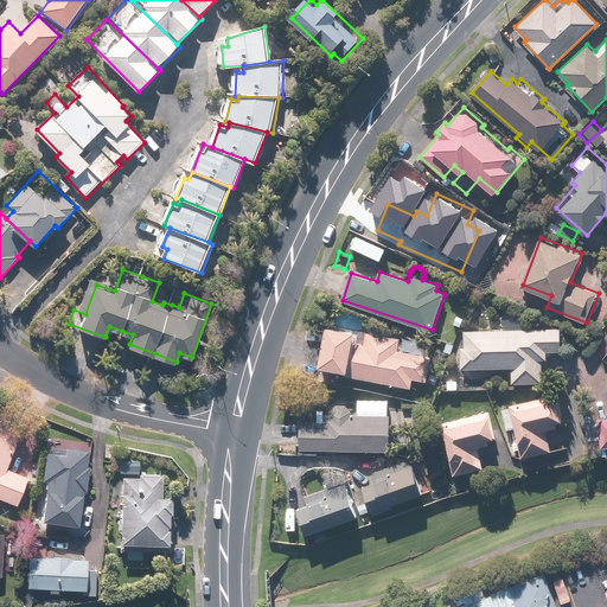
[(426,355),(415,342),(328,326),(319,381),(337,384),(339,370),(349,371),(347,375),(413,387),(415,378),(429,381),(433,357),(426,355)]
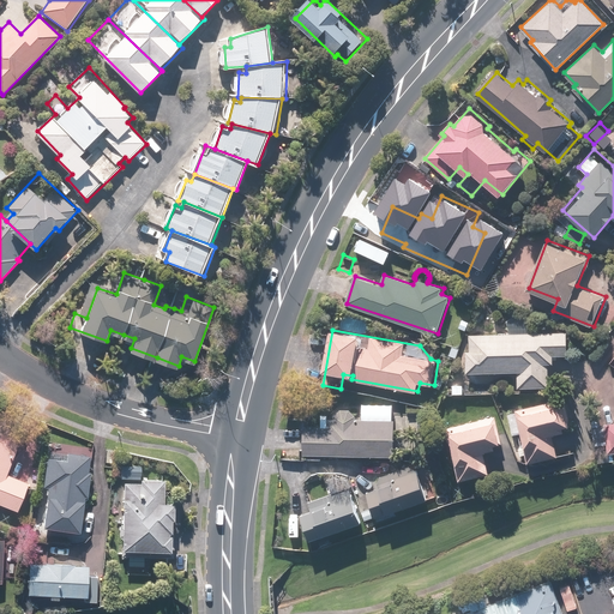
[(468,350),(468,357),(468,372),(519,371),(521,386),(549,385),(549,365),(554,365),(554,355),(567,355),(567,331),(470,333),(470,349),(468,350)]
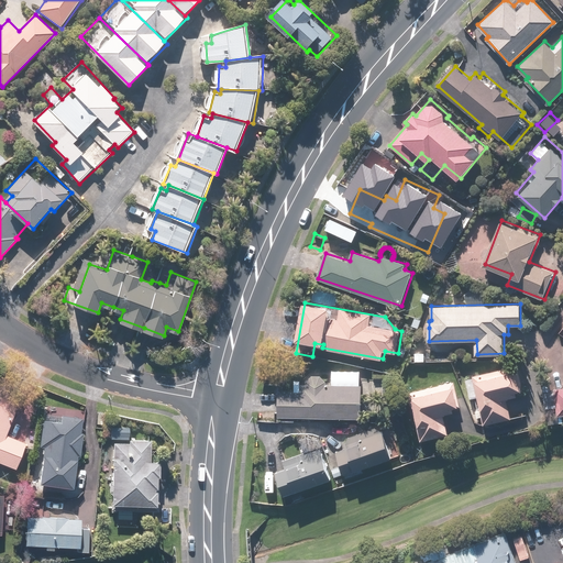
[(427,353),(410,352),(410,362),(427,363),(427,353)]
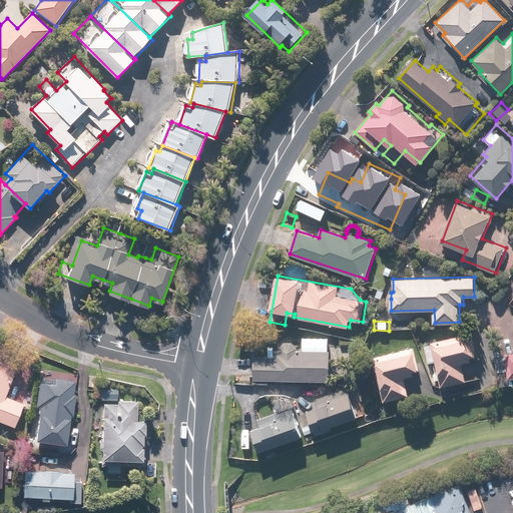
[(422,343),(427,364),(436,370),(439,386),(467,381),(464,363),(474,361),(473,356),(478,355),(473,333),(422,343)]
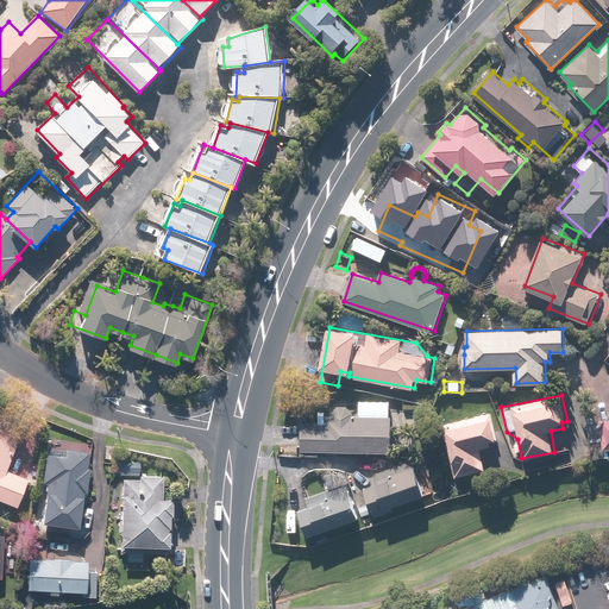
[(319,451),(393,452),(393,416),(390,416),(390,401),(360,401),(360,406),(330,406),(330,410),(320,410),(319,422),(302,422),(301,456),(319,456),(319,451)]
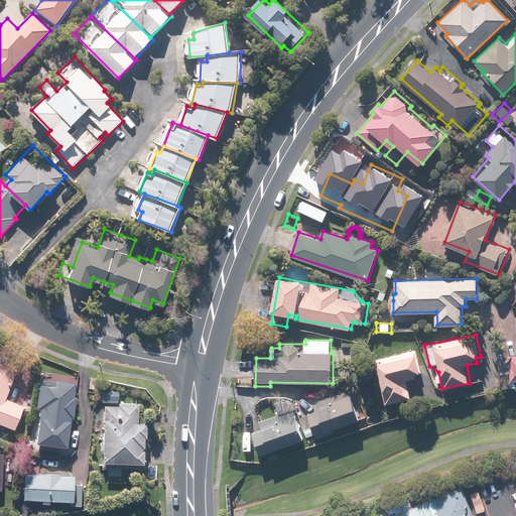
[(412,397),(408,379),(418,376),(417,373),(422,371),(417,348),(374,359),(385,404),(412,397)]
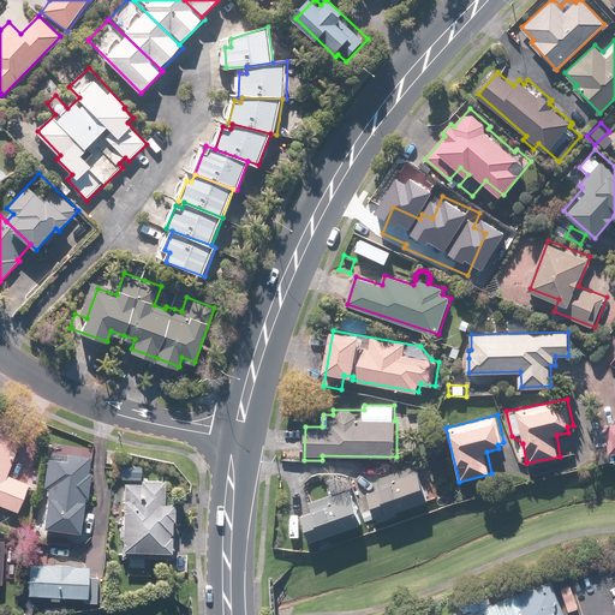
[(0,503),(21,511),(30,481),(7,473),(21,437),(0,430),(0,503)]
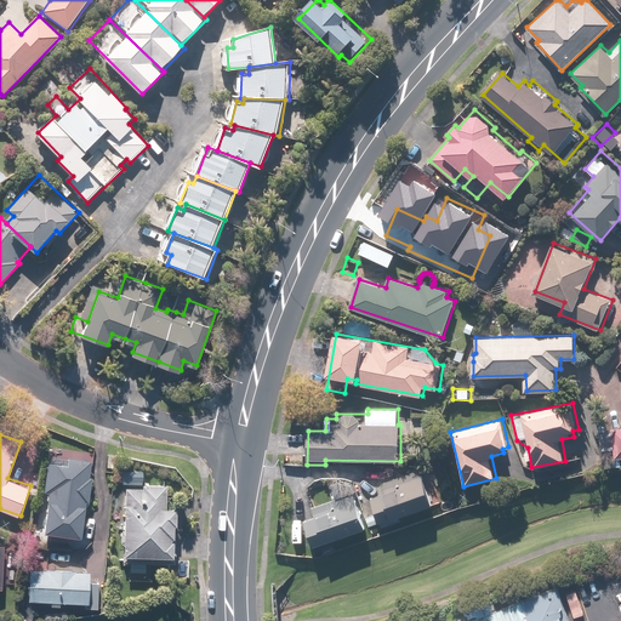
[(45,490),(51,490),(46,530),(86,535),(93,460),(69,457),(68,463),(47,461),(45,490)]
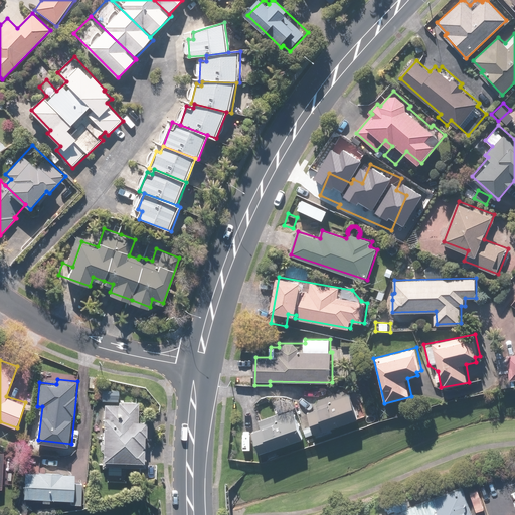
[(319,410),(309,413),(316,434),(360,418),(351,389),(316,401),(319,410)]
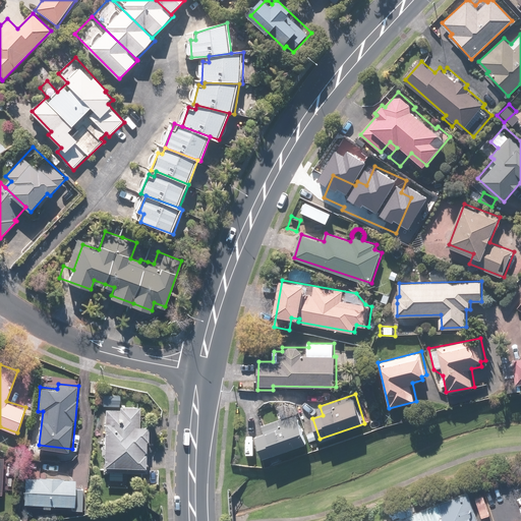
[(141,404),(107,402),(104,471),(110,471),(109,479),(123,480),(123,473),(147,474),(149,424),(140,423),(141,404)]
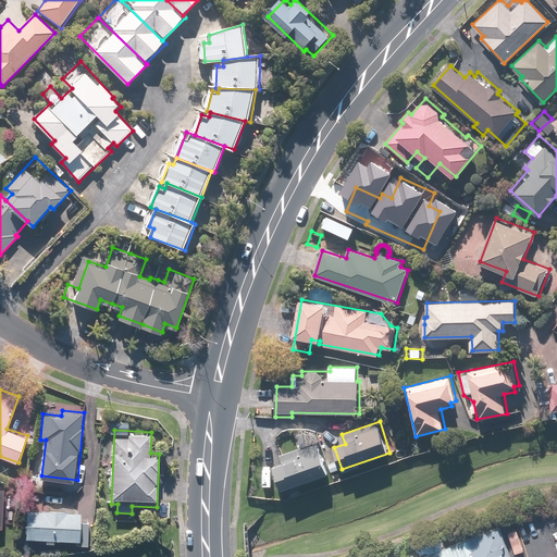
[(324,469),(313,440),(293,447),(295,453),(276,459),(277,462),(270,466),(280,493),(335,472),(333,466),(324,469)]
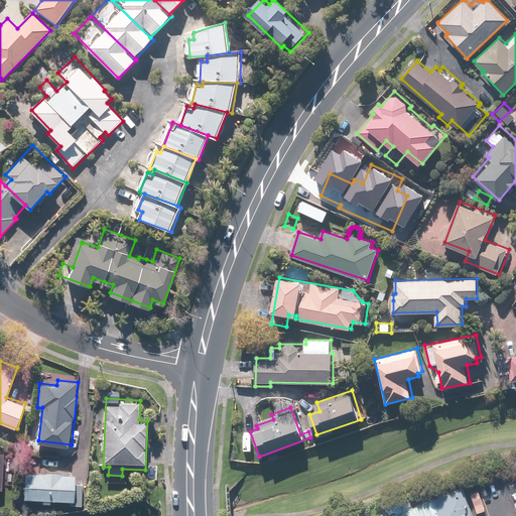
[(11,429),(0,428),(0,440),(11,441),(11,429)]
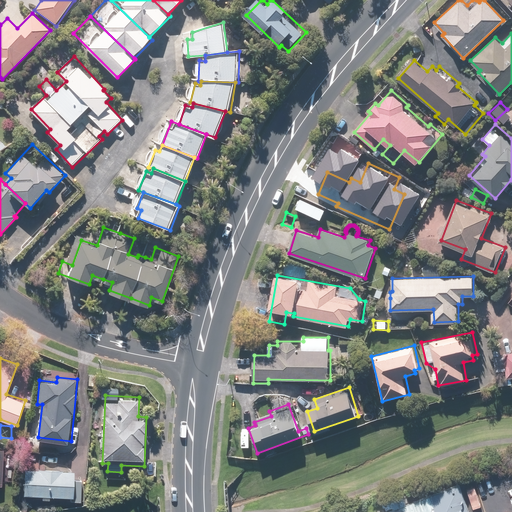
[(0,484),(3,484),(4,472),(12,472),(14,457),(5,456),(5,449),(0,448),(0,484)]
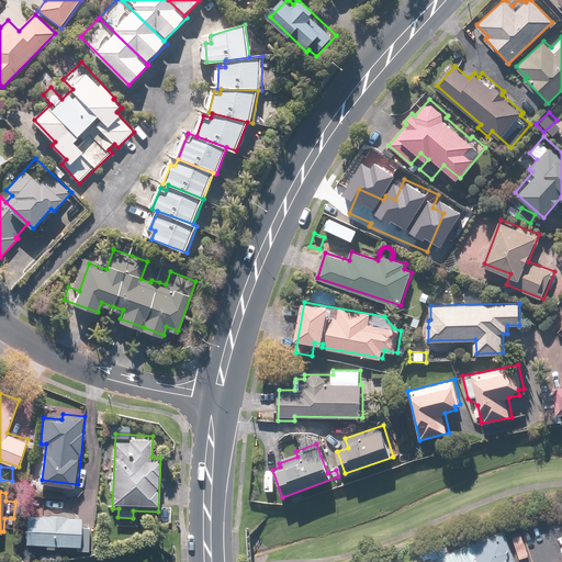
[(83,518),(29,513),(26,541),(46,543),(45,547),(57,548),(57,544),(76,546),(76,551),(89,552),(91,527),(83,526),(83,518)]
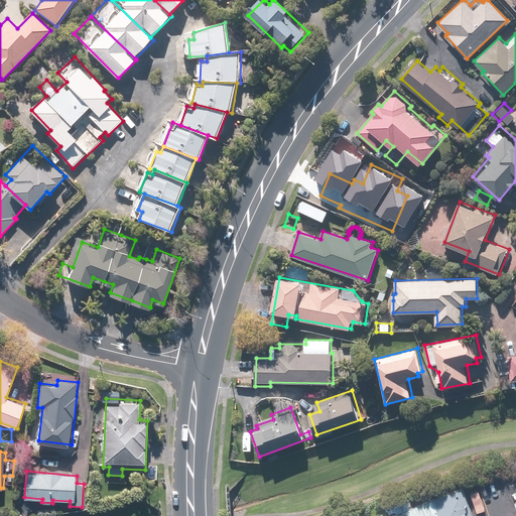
[(473,515),(464,488),(385,515),(473,515)]
